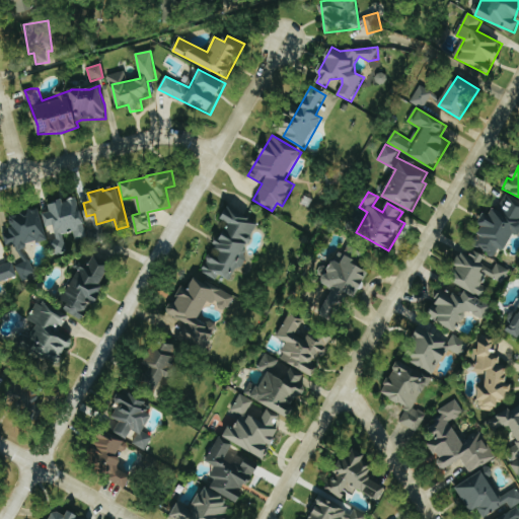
[(494,217),(486,214),(472,244),(506,260),(518,228),(518,202),(503,195),(494,217)]
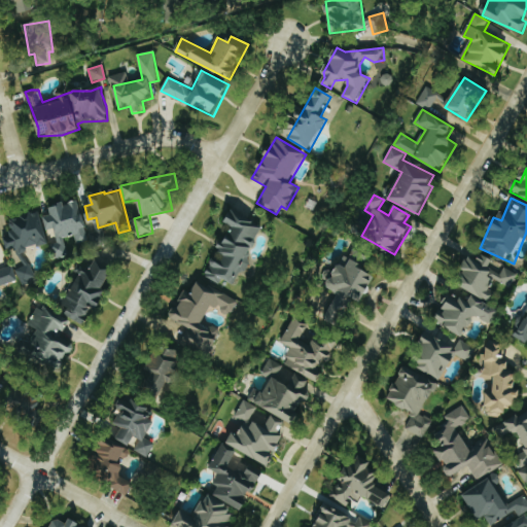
[(90,241),(77,201),(50,209),(53,216),(44,218),(48,232),(55,230),(59,244),(51,246),(56,259),(68,255),(64,239),(75,236),(77,244),(90,241)]
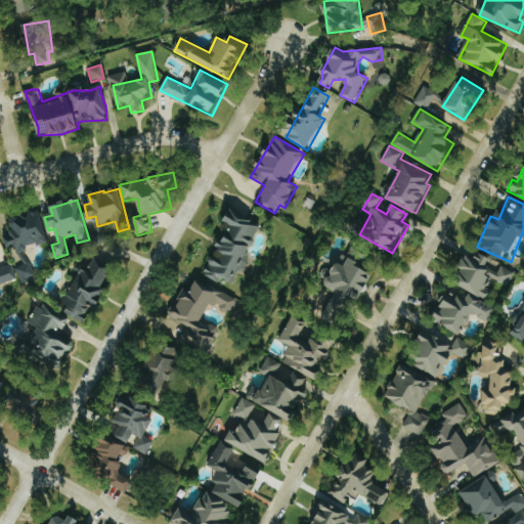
[(260,223),(227,211),(223,222),(226,223),(206,277),(221,282),(222,278),(236,285),(260,223)]
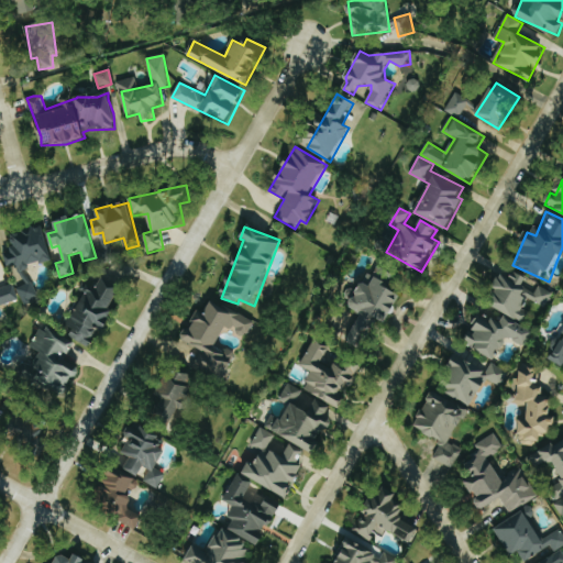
[(6,255),(9,267),(15,265),(18,272),(52,262),(42,228),(11,238),(14,252),(6,255)]
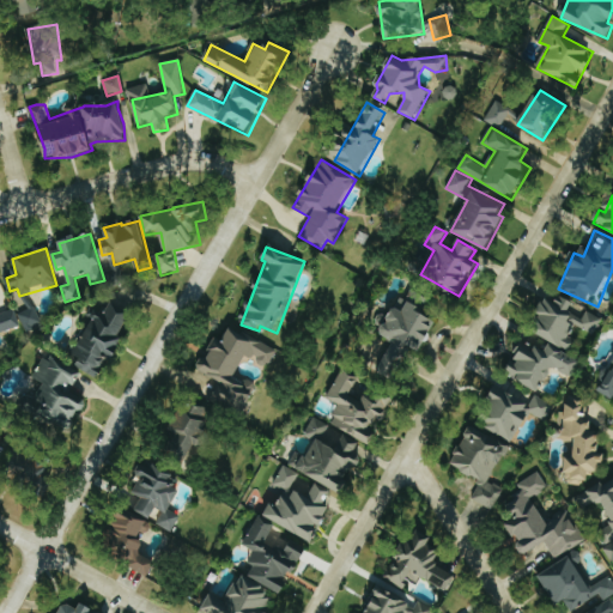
[(432,320),(419,313),(426,297),(412,290),(407,301),(400,297),(381,335),(393,341),(377,372),(401,383),(432,320)]
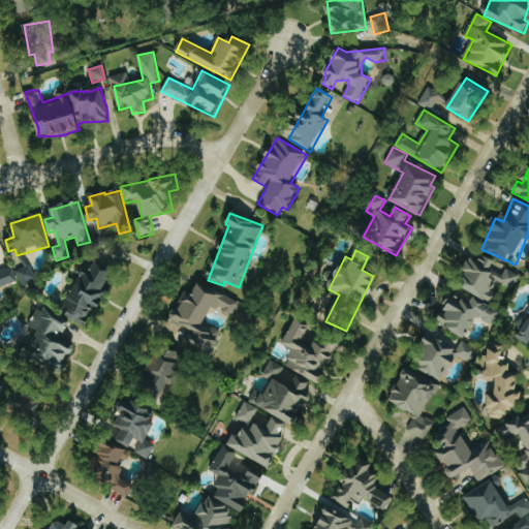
[(515,287),(519,274),(505,270),(505,271),(494,268),(496,260),(481,256),(480,260),(470,258),(461,292),(493,302),(496,292),(492,291),(494,282),(515,287)]
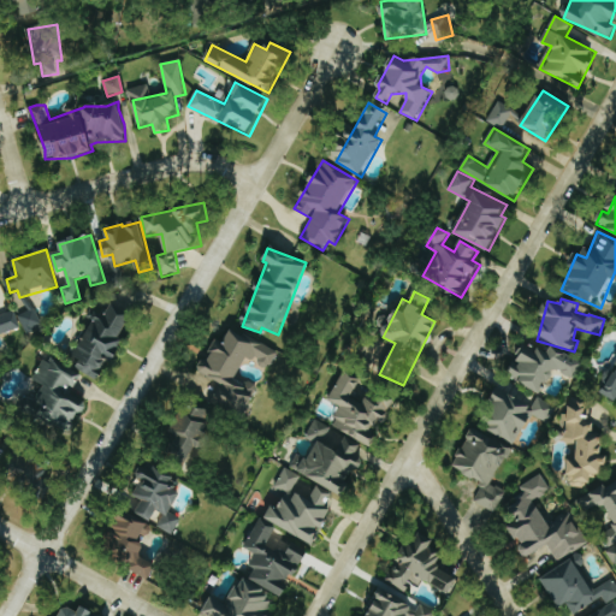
[(76,368),(102,381),(134,317),(100,301),(72,355),(80,359),(76,368)]
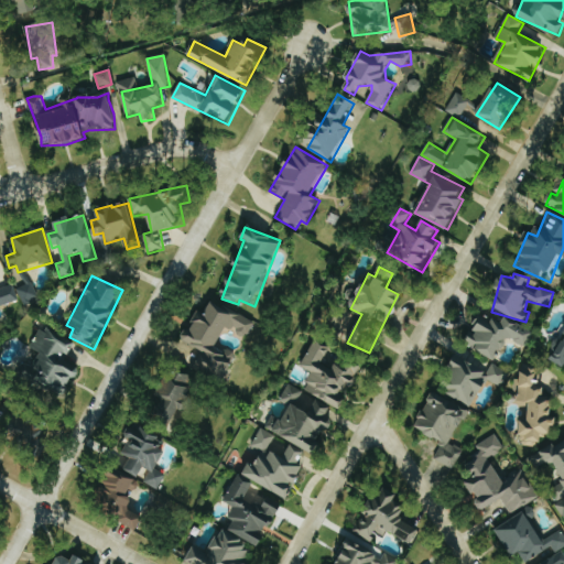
[(17,289),(24,303),(36,297),(30,283),(17,289)]
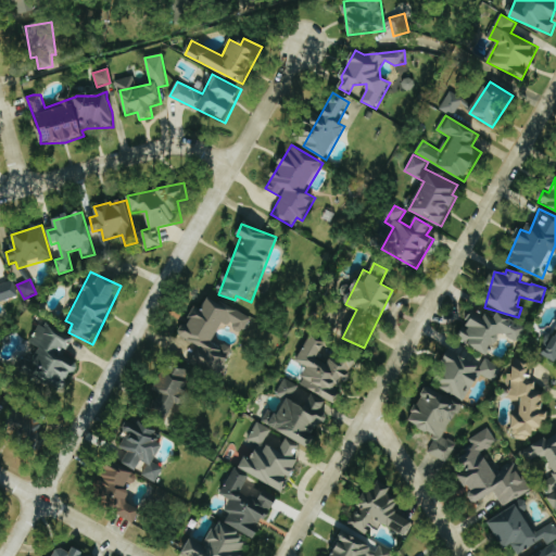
[(253,317),(209,297),(203,310),(194,305),(180,338),(200,346),(192,364),(220,377),(234,349),(216,340),(224,324),(245,333),(253,317)]
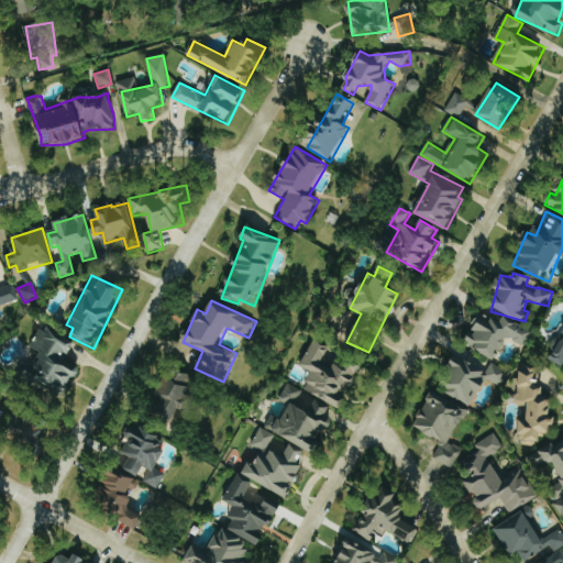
[(465,344),(497,360),(507,339),(526,348),(533,330),(506,318),(503,324),(479,313),(465,344)]
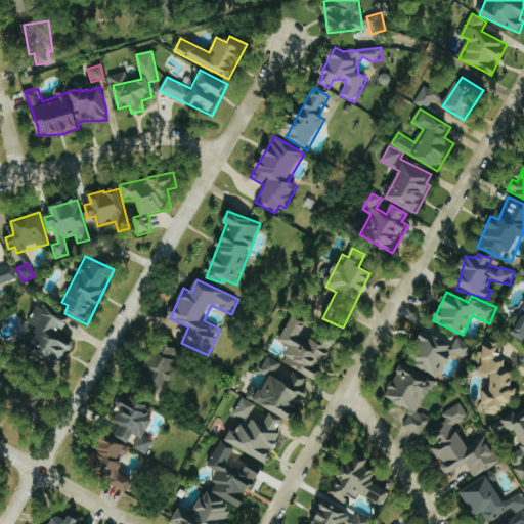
[(508,335),(523,338),(523,298),(519,317),(513,315),(508,335)]
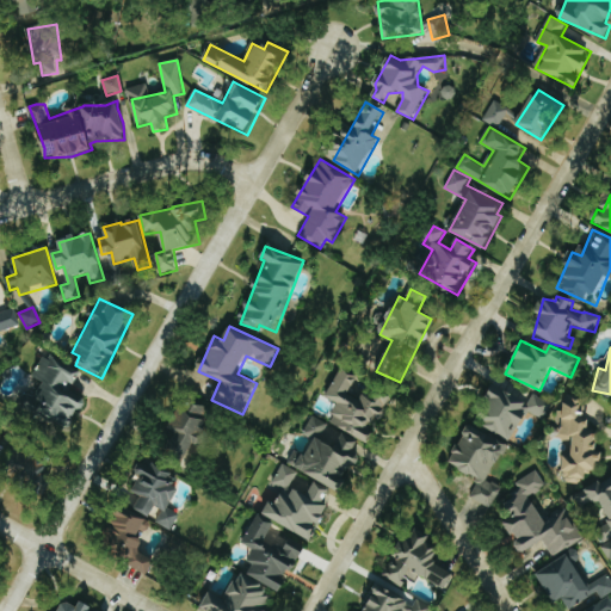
[(78,371),(39,360),(35,378),(41,381),(34,407),(38,408),(36,417),(75,429),(84,397),(71,394),(78,371)]
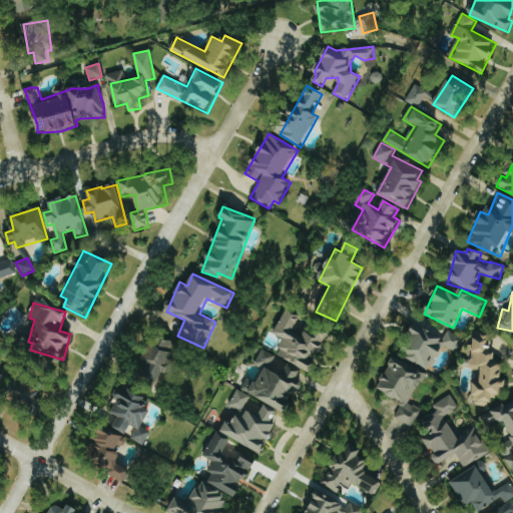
[(277,355),(310,371),(329,333),(311,324),(307,330),(298,326),(302,318),(287,310),(276,333),(286,338),(277,355)]
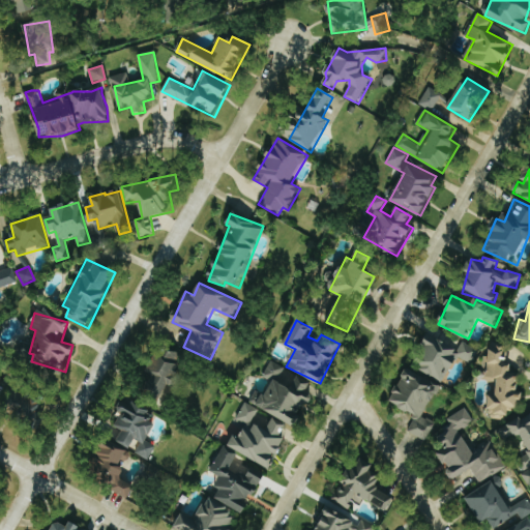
[(478,349),(464,342),(461,346),(442,335),(441,337),(431,332),(413,365),(445,382),(459,357),(471,363),(478,349)]
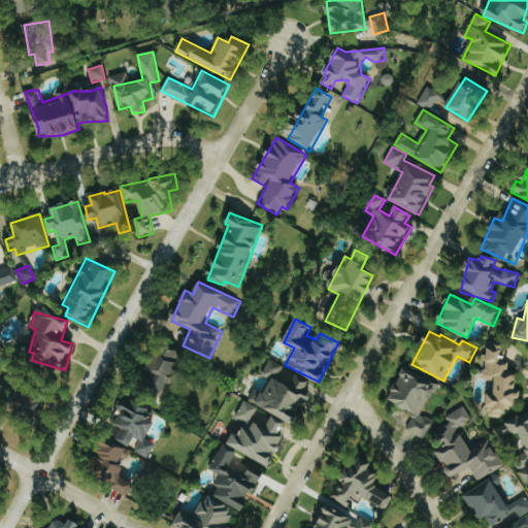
[(506,343),(500,343),(491,340),(488,349),(488,355),(482,355),(482,364),(487,366),(483,380),(488,382),(495,382),(488,403),(487,404),(487,415),(497,419),(503,419),(507,407),(517,407),(521,393),(517,392),(517,373),(509,371),(509,362),(506,361),(506,343)]
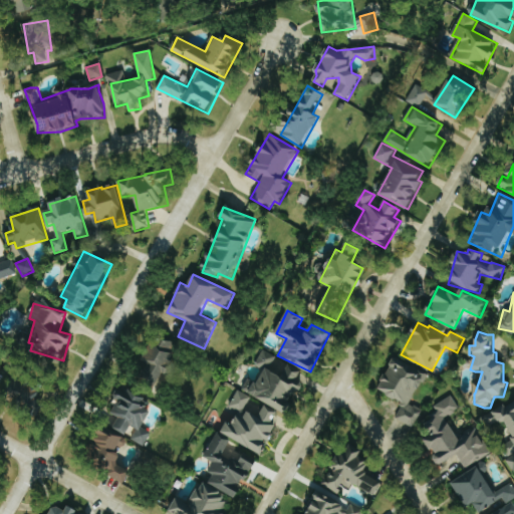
[(142,378),(165,386),(178,344),(164,340),(162,348),(152,345),(142,378)]
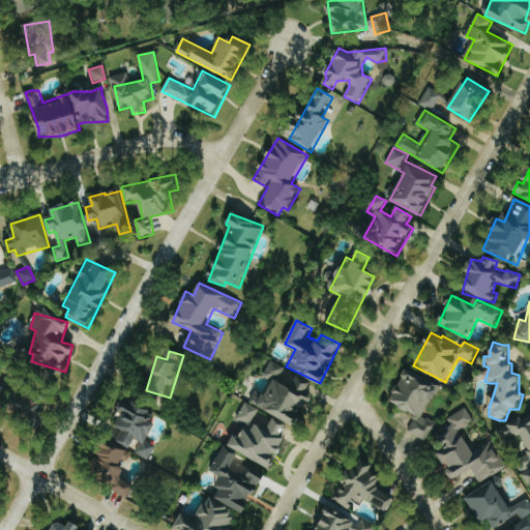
[(297,425),(311,396),(306,394),(312,382),(270,362),(263,377),(269,380),(263,393),(256,390),(249,403),(297,425)]
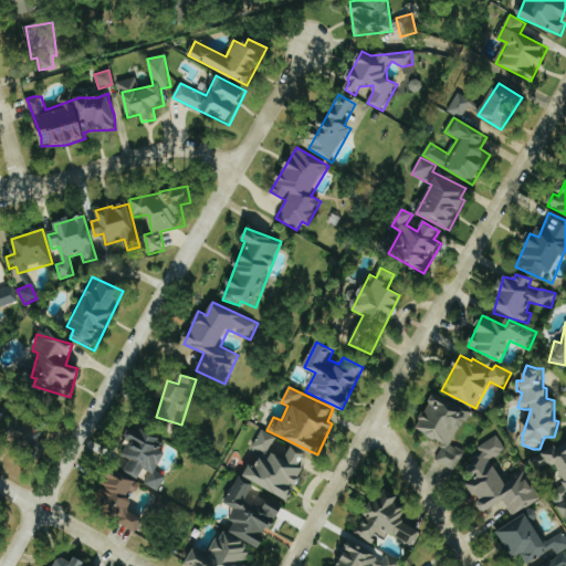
[(456,471),(465,452),(452,446),(470,411),(436,392),(416,429),(444,444),(436,461),(456,471)]
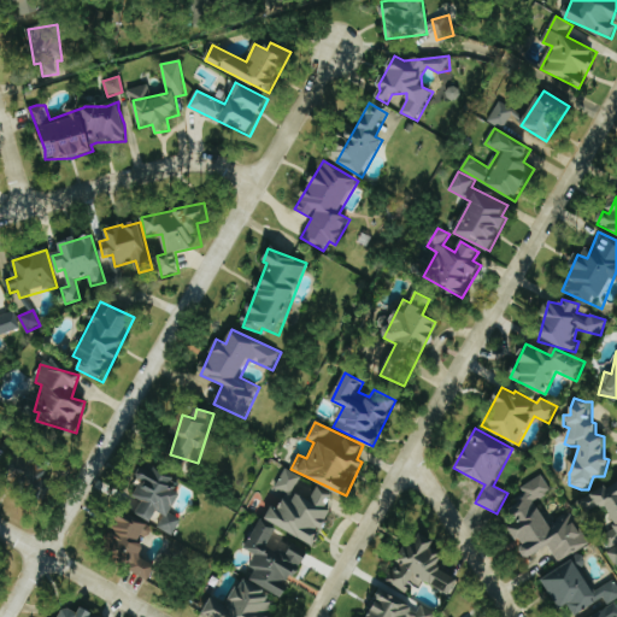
[(169,517),(182,494),(171,488),(177,480),(150,464),(133,494),(144,500),(136,512),(156,523),(160,513),(169,517)]
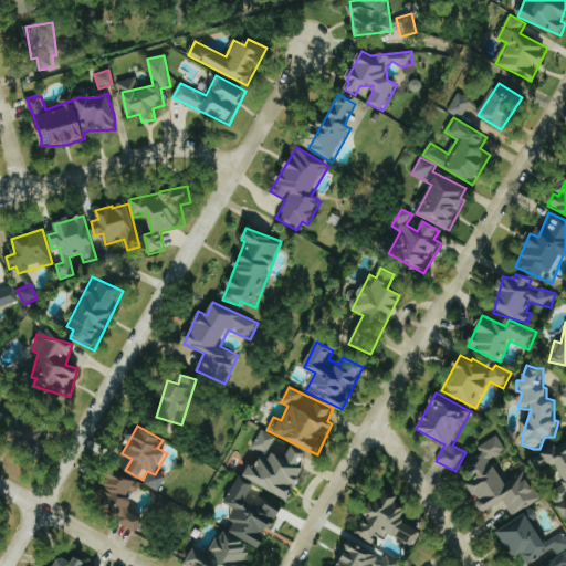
[(276,437),(262,429),(253,447),(268,454),(276,437)]
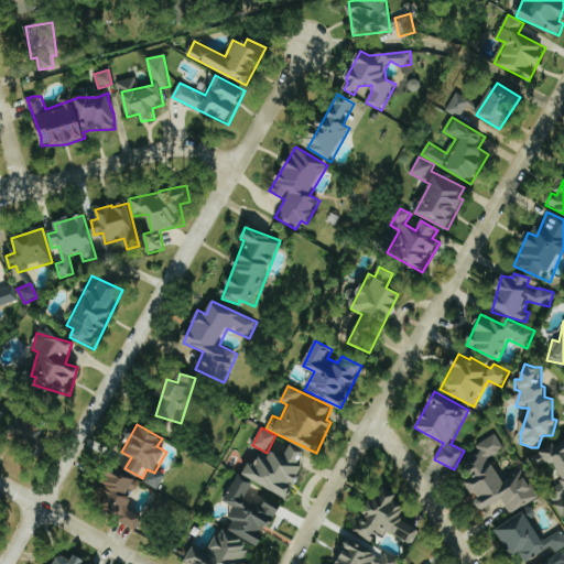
[(538,499),(524,472),(502,481),(490,456),(503,448),(497,434),(475,444),(479,454),(464,462),(472,478),(464,481),(470,495),(474,492),(481,509),(502,499),(509,513),(538,499)]
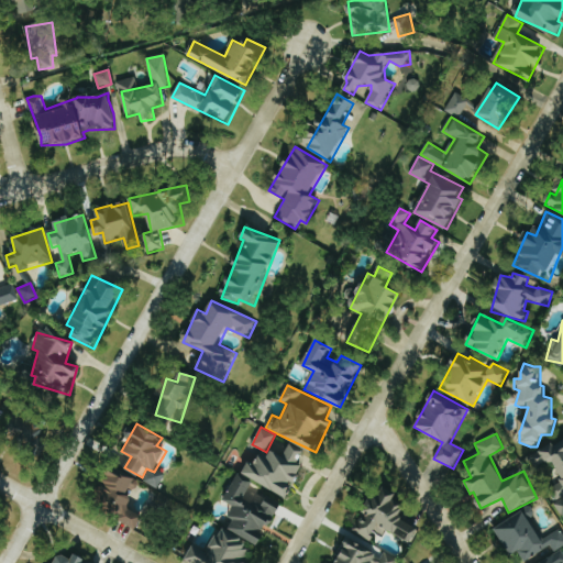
[(562,440),(559,443),(552,444),(529,456),(534,466),(555,464),(559,470),(561,483),(552,487),(553,503),(562,517),(562,516),(562,440)]
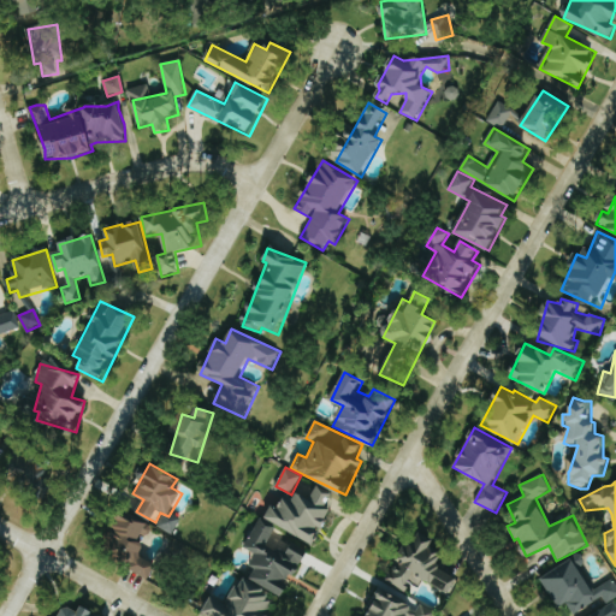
[(268,517),(312,544),(333,510),(326,507),(332,496),(318,486),(314,492),(300,483),(290,497),(284,492),(268,517)]
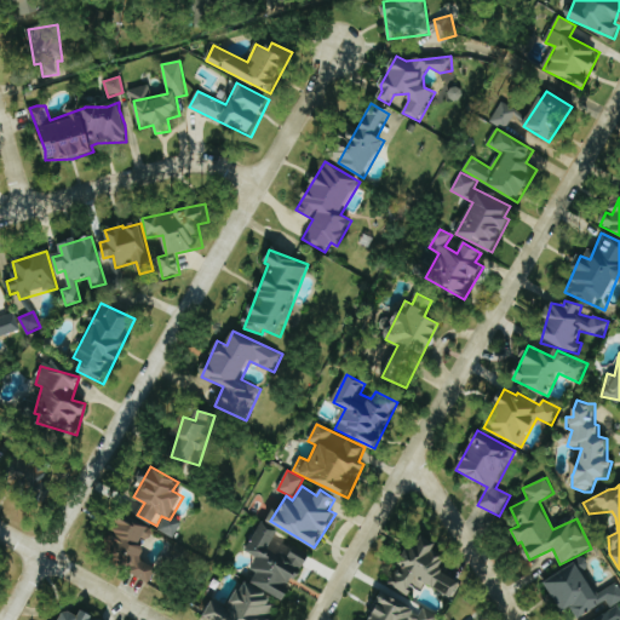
[(153,579),(159,568),(142,560),(148,547),(144,546),(153,530),(126,517),(105,555),(153,579)]
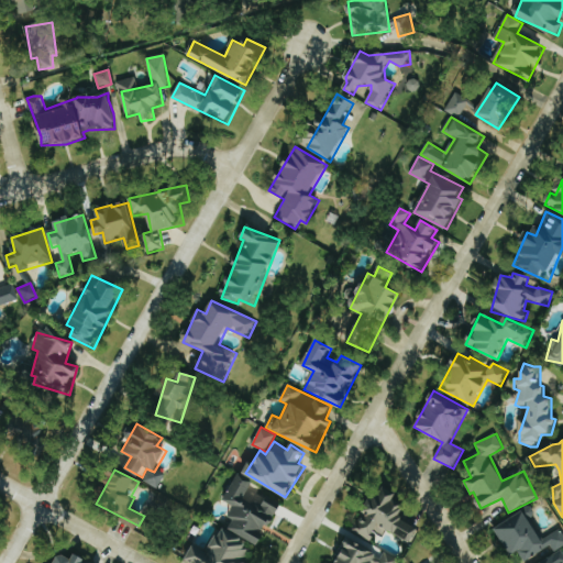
[(283,507),(266,495),(263,494),(253,486),(254,482),(247,479),(238,472),(225,499),(234,506),(230,517),(232,518),(208,550),(192,544),(186,561),(189,562),(246,562),(253,549),(260,544),(266,527),(283,507)]
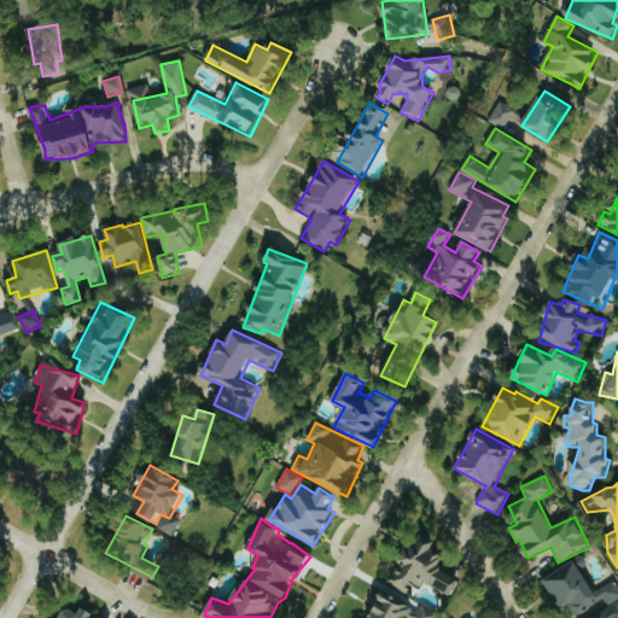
[(450,596),(460,579),(439,567),(445,558),(432,549),(433,547),(417,536),(389,582),(408,594),(414,586),(420,590),(426,581),(450,596)]
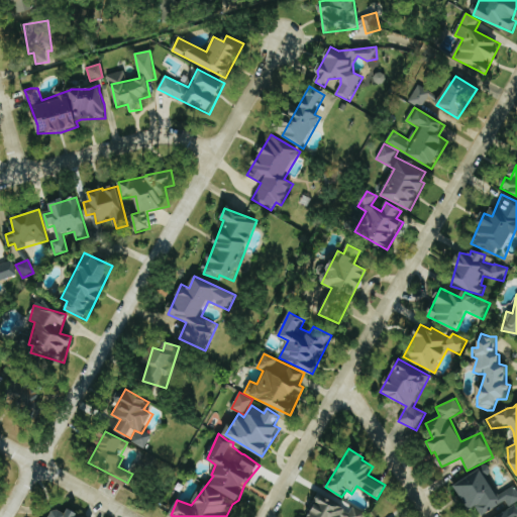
[(497,496),(482,469),(454,485),(469,510),(477,506),(482,515),(506,502),(509,507),(516,502),(516,489),(515,486),(497,496)]
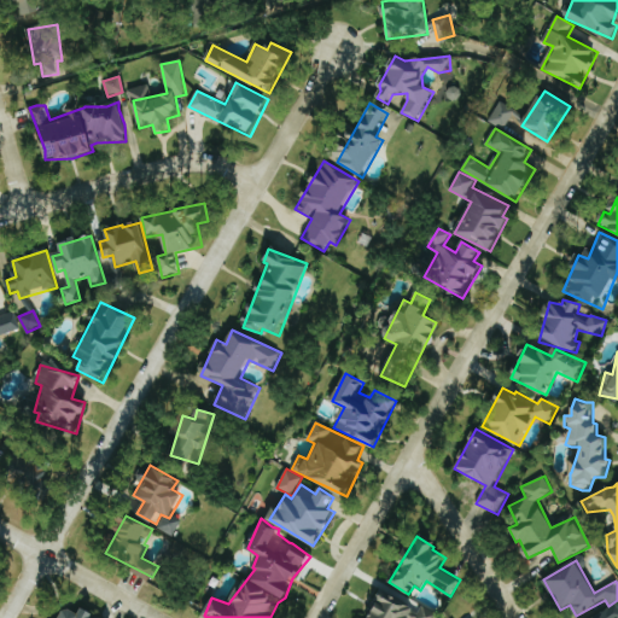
[(436,617),(437,617),(382,589),(367,617),(436,617)]
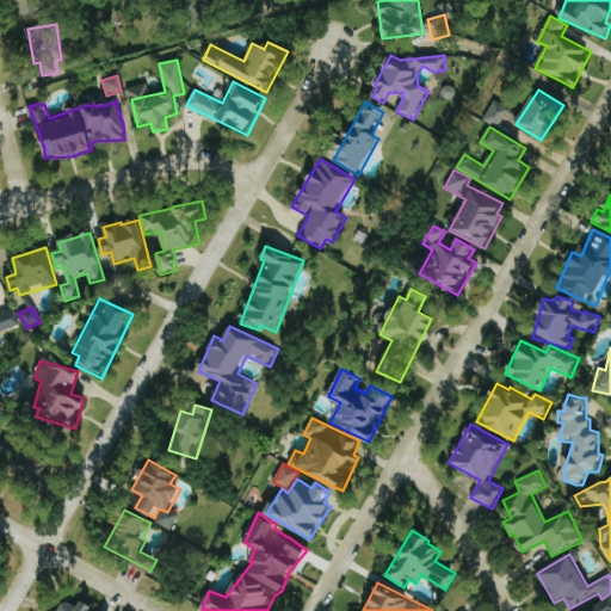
[(586,610),(609,610),(610,610),(610,600),(610,598),(586,610)]
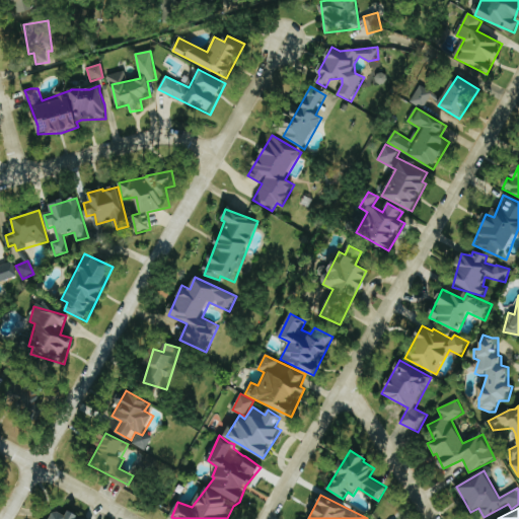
[(82,518),(69,511),(66,516),(54,509),(47,518),(82,518)]
